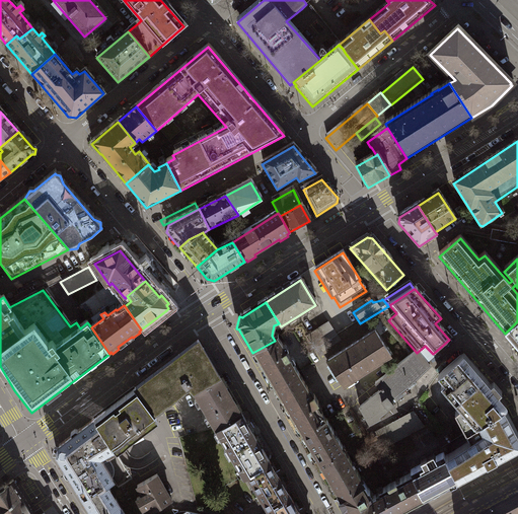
[(517,321),(505,334),(504,335),(509,340),(517,350),(517,321)]
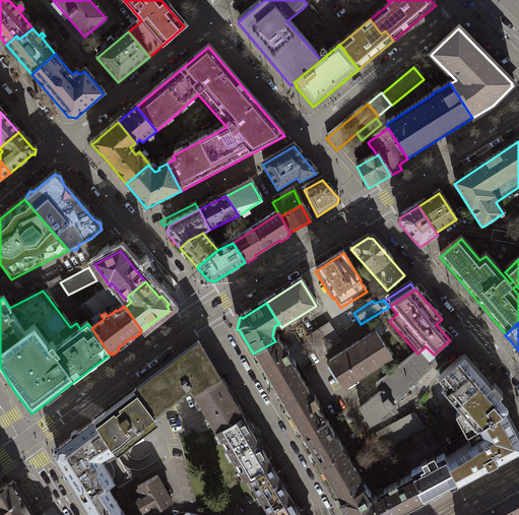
[(328,327),(309,340),(317,352),(336,340),(328,327)]
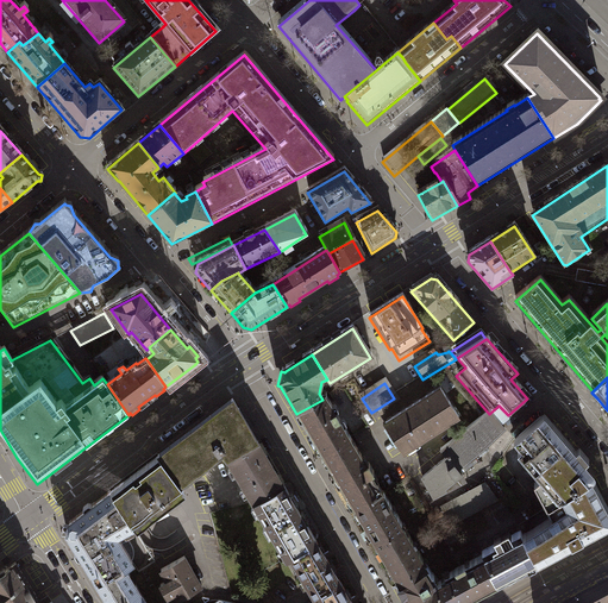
[(439,393),(384,428),(390,438),(403,457),(458,421),(439,393)]
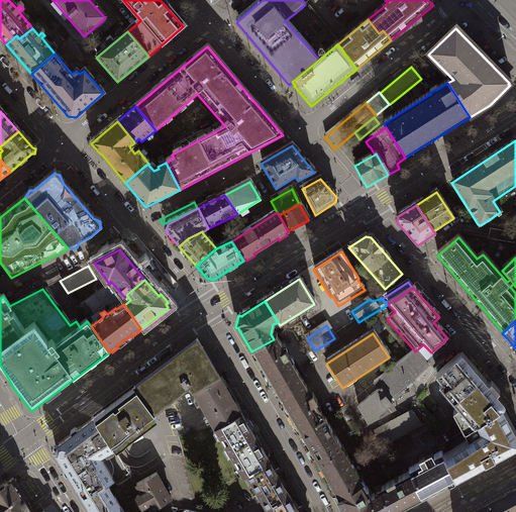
[(251,351),(274,389),(297,376),(276,338),(274,339),(251,351)]
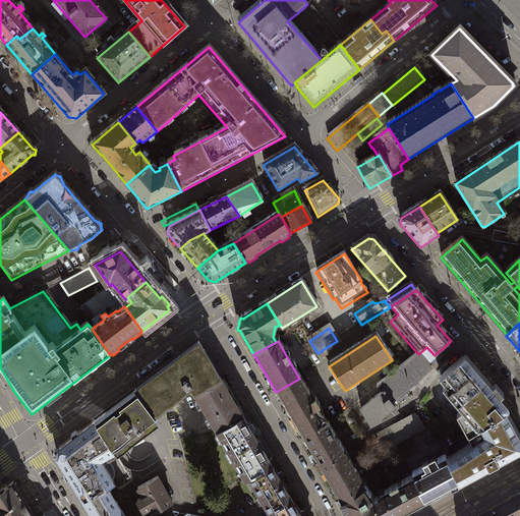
[(198,345),(135,393),(153,417),(190,388),(195,396),(220,382),(204,352),(203,352),(198,345)]
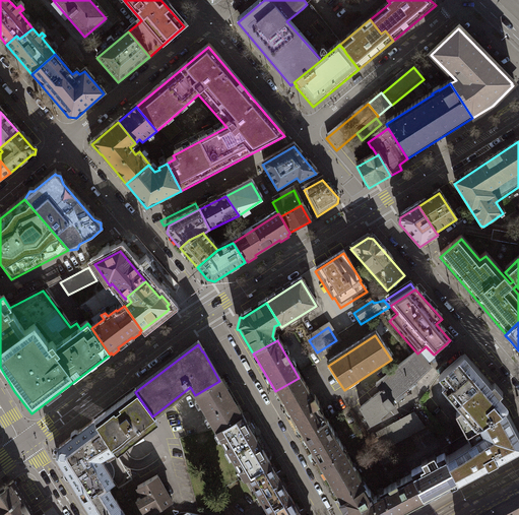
[(416,355),(428,368),(438,360),(434,355),(426,346),(417,353),(416,355)]
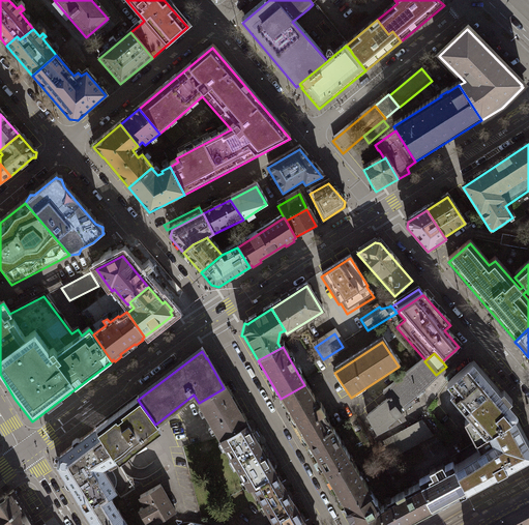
[(404,378),(419,396),(438,377),(436,375),(424,361),(404,378)]
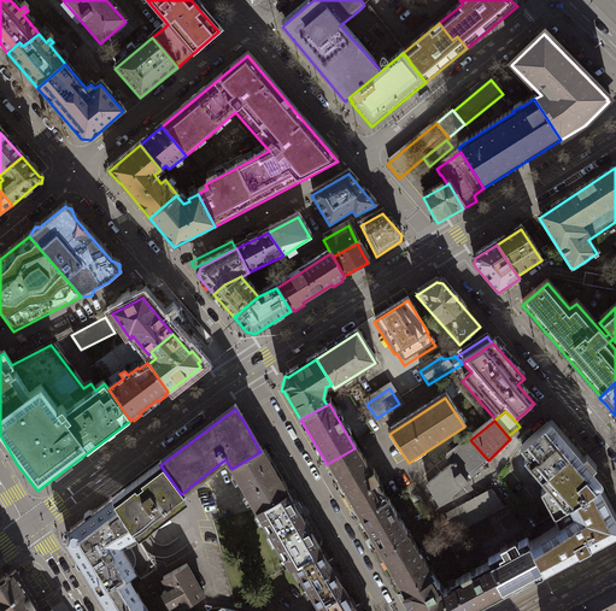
[(603,485),(592,473),(596,469),(586,458),(582,462),(555,429),(551,424),(520,450),(523,454),(528,459),(523,463),(547,489),(541,494),(553,518),(599,489),(600,489),(602,487),(603,486),(603,485)]
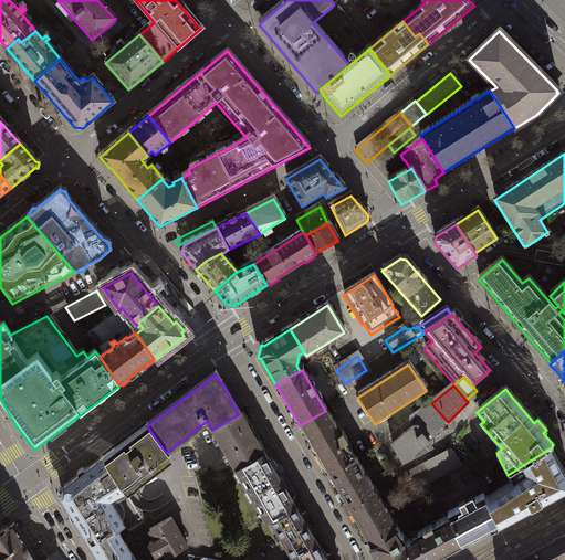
[(448,422),(431,403),(408,422),(415,429),(425,441),(426,440),(448,422)]
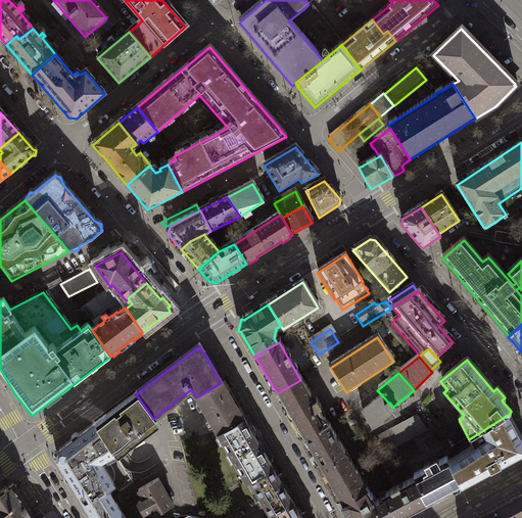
[(310,395),(300,380),(277,393),(286,409),(288,413),(290,417),(304,441),(328,427),(323,418),(323,419),(318,411),(321,410),(316,402),(314,403),(312,399),(310,395)]
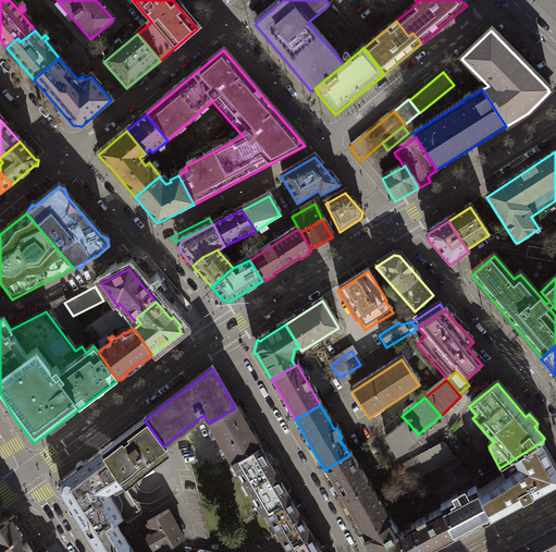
[(257,445),(235,408),(209,424),(208,424),(231,462),(232,465),(233,464),(258,450),(259,449),(257,445)]
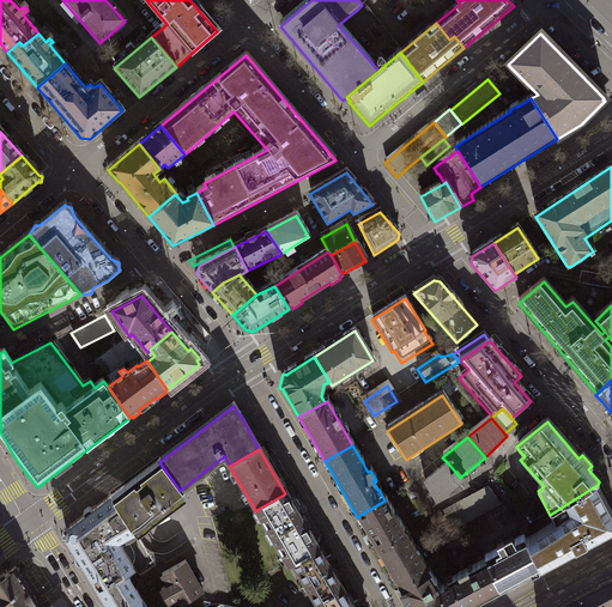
[(153,467),(110,499),(134,534),(179,501),(185,496),(180,491),(159,462),(153,467)]
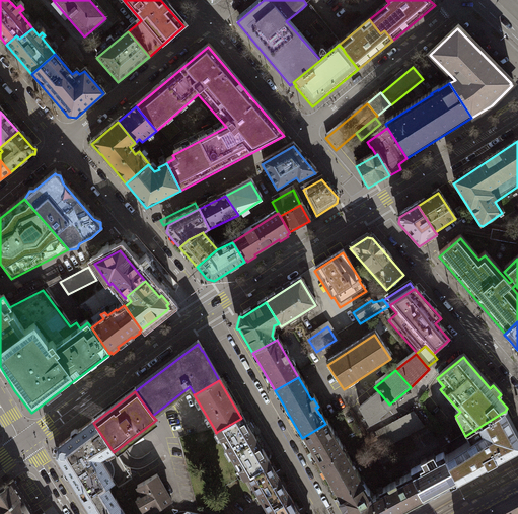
[(380,393),(359,411),(369,428),(379,423),(377,421),(393,409),(390,404),(389,405),(380,393)]
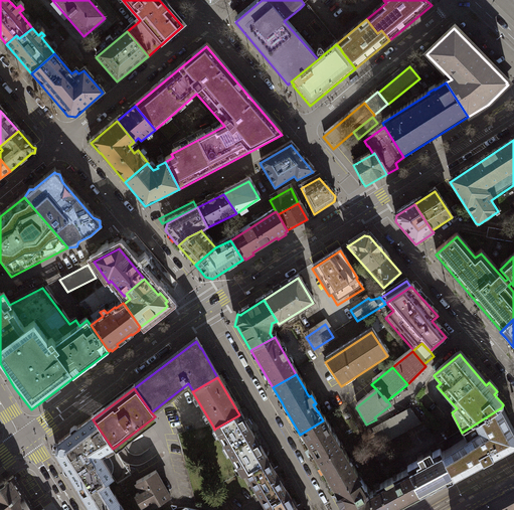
[(513,448),(513,435),(500,408),(462,433),(466,441),(442,457),(441,457),(454,481),(513,448)]
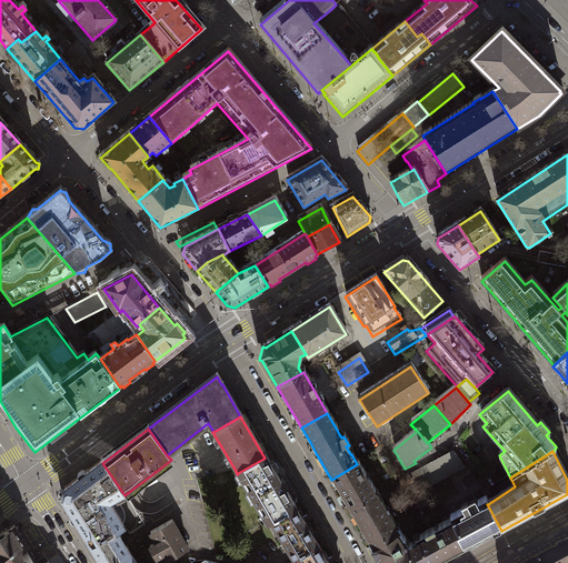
[(454,456),(411,480),(420,495),(465,472),(454,456)]
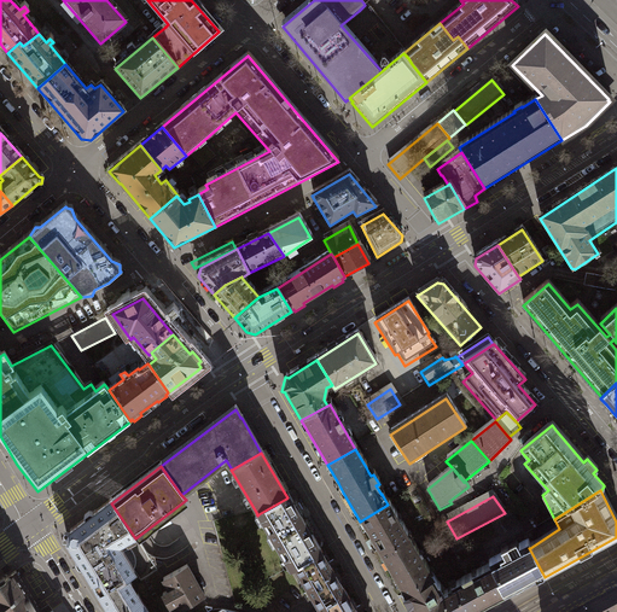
[(320,554),(286,499),(258,514),(291,571),(296,569),(295,569),(320,554)]
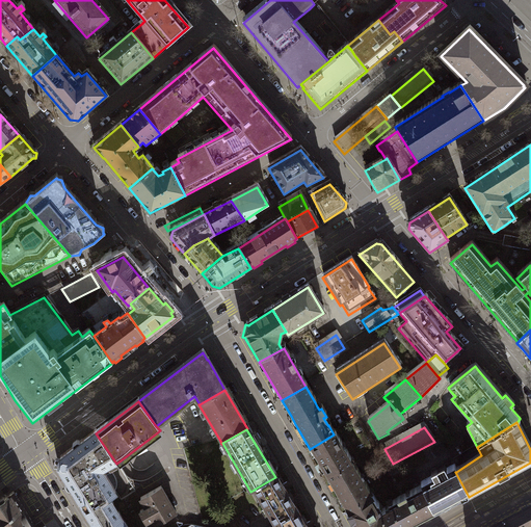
[(110,467),(116,464),(96,433),(90,437),(79,445),(78,444),(72,448),(74,450),(59,460),(58,470),(67,484),(64,485),(69,493),(71,491),(93,526),(125,526),(118,516),(117,517),(112,507),(113,507),(108,500),(115,496),(101,472),(110,467)]
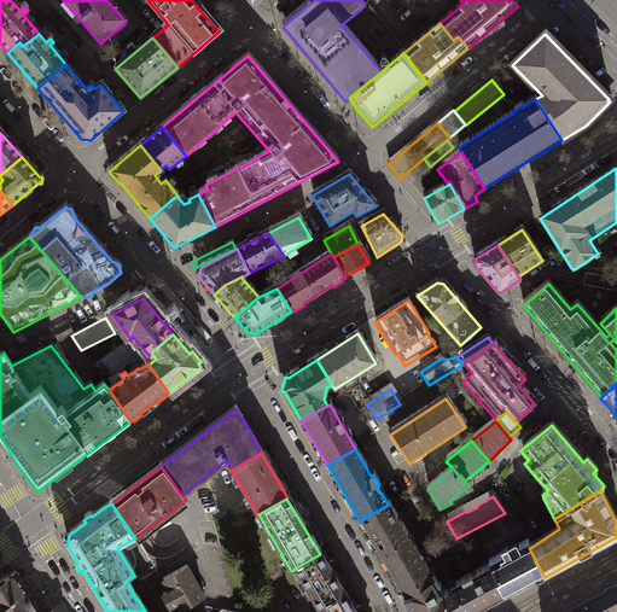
[(389,505),(388,505),(360,522),(383,560),(397,552),(395,548),(409,540),(389,505)]
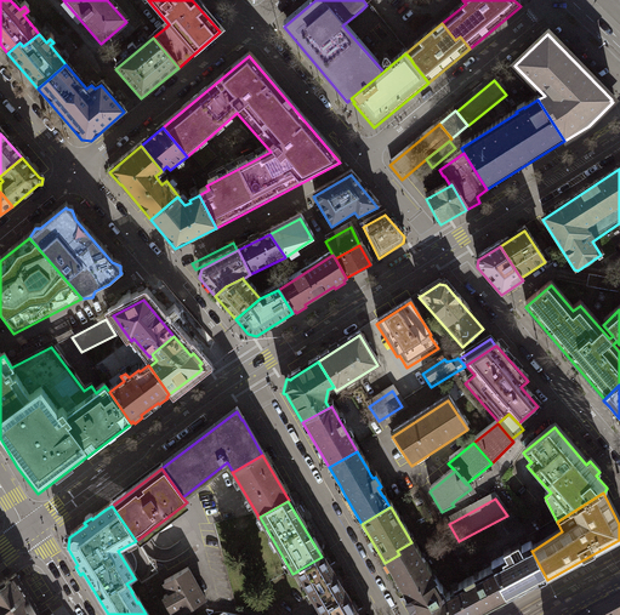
[(433,580),(411,542),(397,551),(399,554),(385,563),(407,601),(421,592),(419,587),(433,580)]
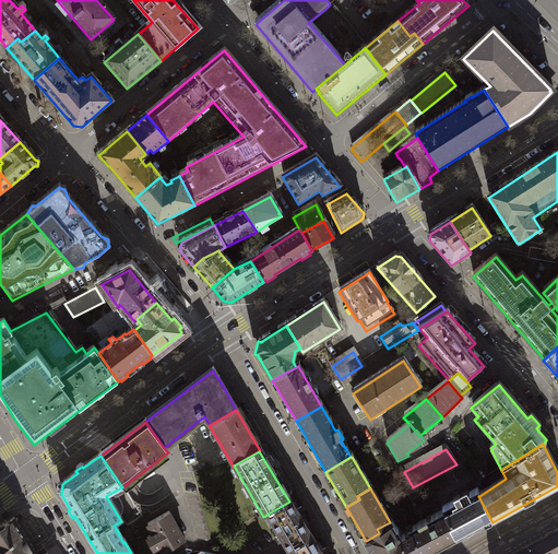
[(441,511),(443,514),(450,527),(448,528),(455,541),(455,542),(484,527),(485,529),(491,525),(490,523),(493,522),(478,496),(479,496),(477,492),(469,497),(466,493),(452,499),(454,504),(441,511)]
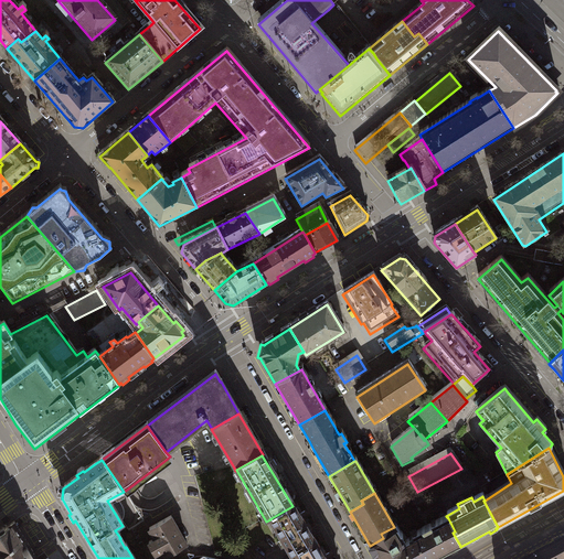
[(289,552),(293,558),(304,551),(302,549),(314,543),(312,539),(293,506),(269,519),(270,519),(289,552)]
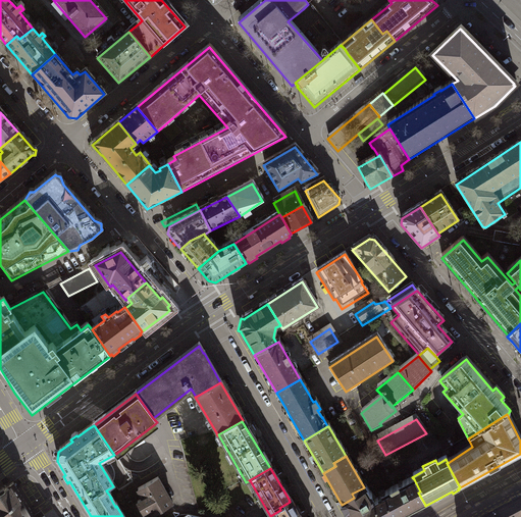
[(403,516),(425,505),(418,493),(420,492),(414,479),(380,498),(381,500),(382,500),(387,509),(384,510),(387,516),(403,516)]
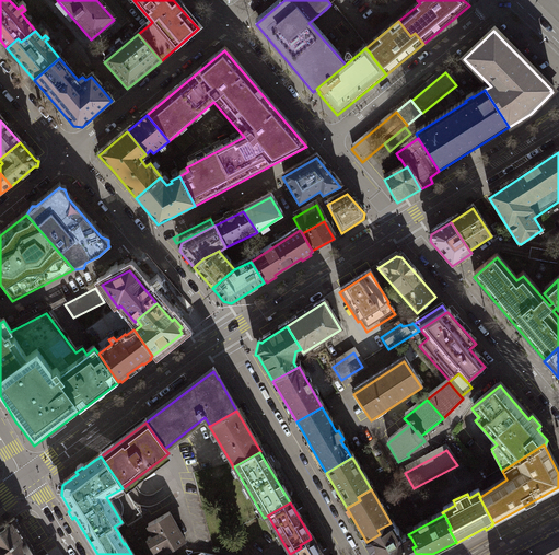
[(169,517),(147,529),(153,539),(147,543),(153,554),(160,551),(162,554),(167,554),(185,544),(169,517)]
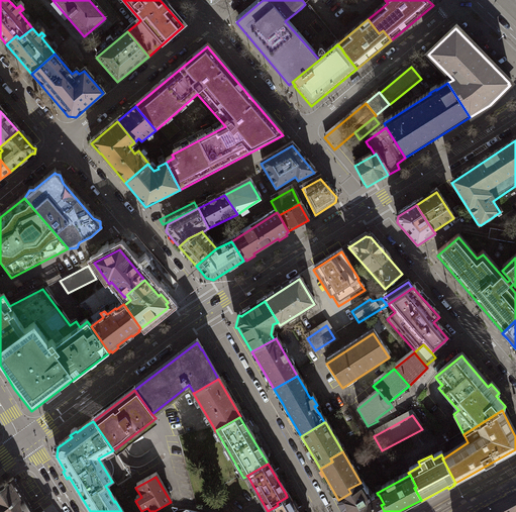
[(32,511),(12,482),(0,490),(0,511),(32,511)]
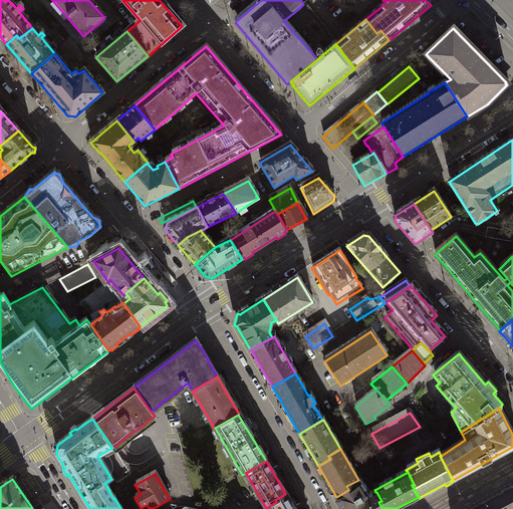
[(336,497),(336,498),(334,499),(339,506),(341,506),(342,508),(381,508),(378,502),(381,501),(376,492),(375,492),(368,496),(364,488),(363,488),(358,479),(358,480),(346,486),(348,490),(336,497)]
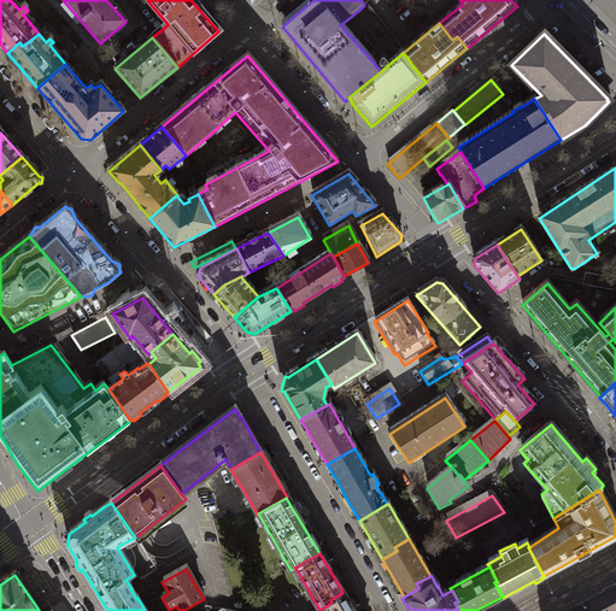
[(353,610),(342,593),(330,600),(332,603),(320,610),(353,610)]
